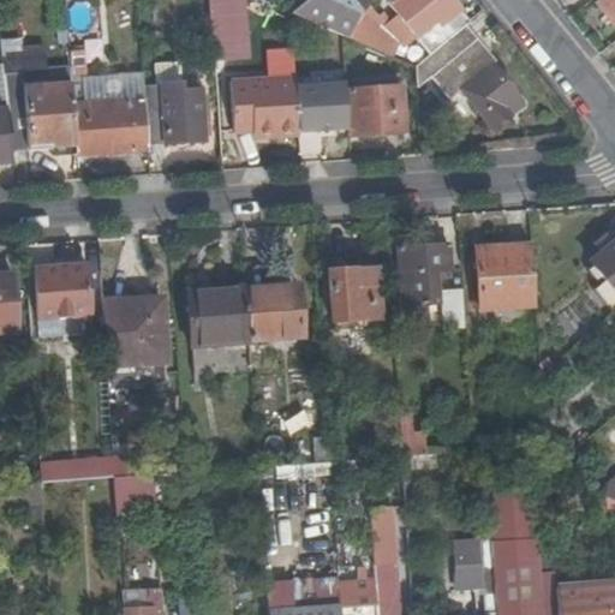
[(210,0),(214,34),(226,33),(225,0),(210,0)]
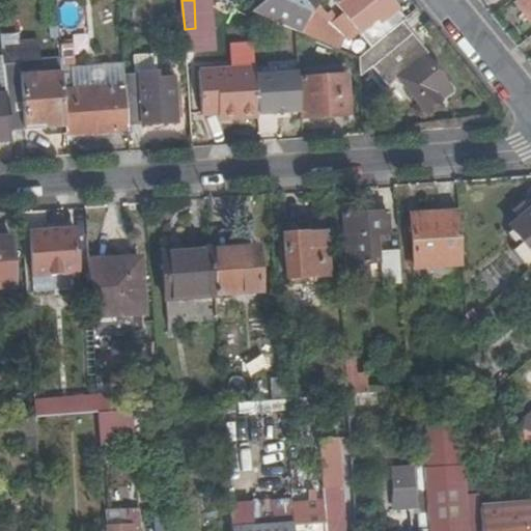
[(228,0),(227,0),(208,0),(206,6),(223,12),(228,0)]
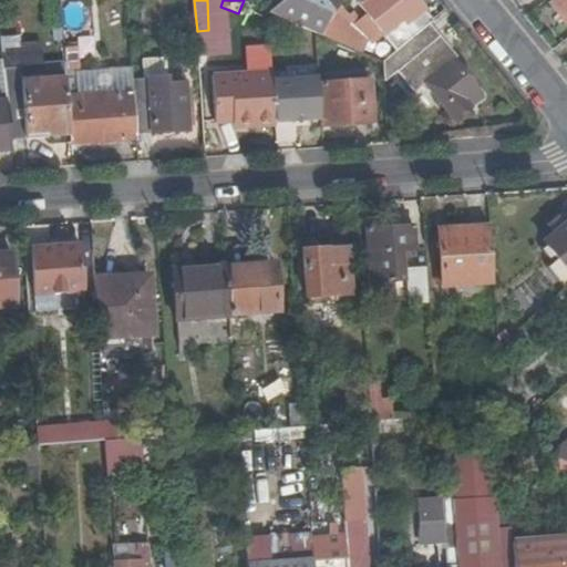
[(269,12),(322,34),(332,12),(338,7),(341,3),(338,0),(281,0),(268,11),(269,12)]
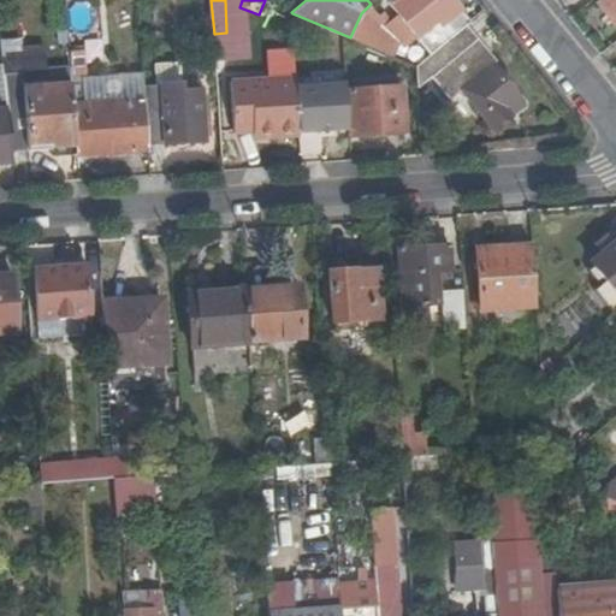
[(432,55),(468,25),(471,23),(452,0),(392,0),(390,3),(401,16),(385,28),(367,7),(361,13),(350,37),(394,57),(396,49),(403,53),(407,47),(418,39),(432,55)]
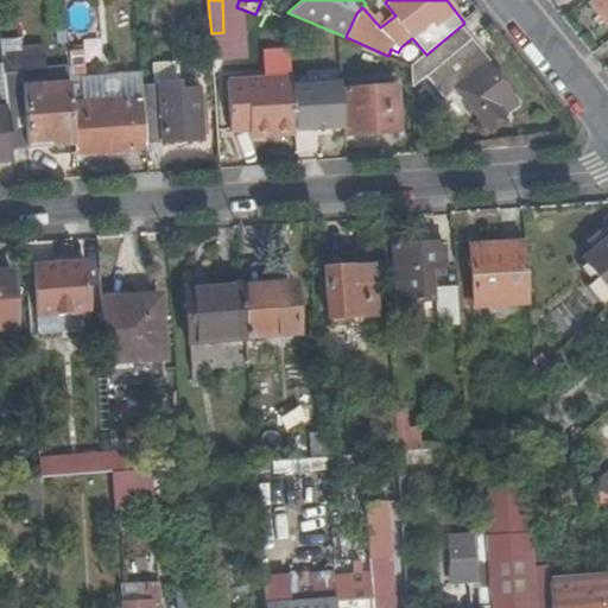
[(607,0),(590,0),(588,2),(607,25),(607,0)]
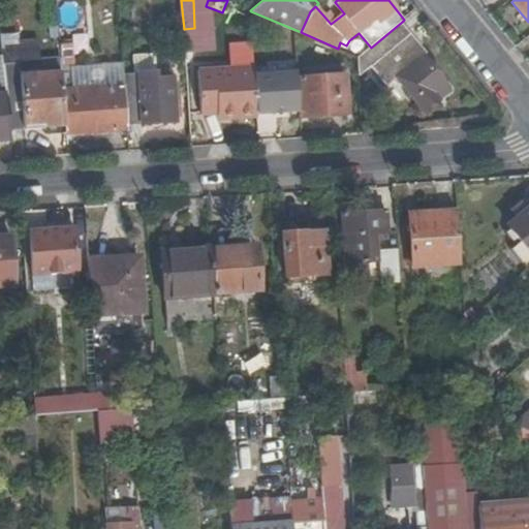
[(359,58),(360,76),(372,67),(385,85),(397,76),(425,112),(452,90),(424,56),(426,54),(402,22),(371,48),(359,58)]
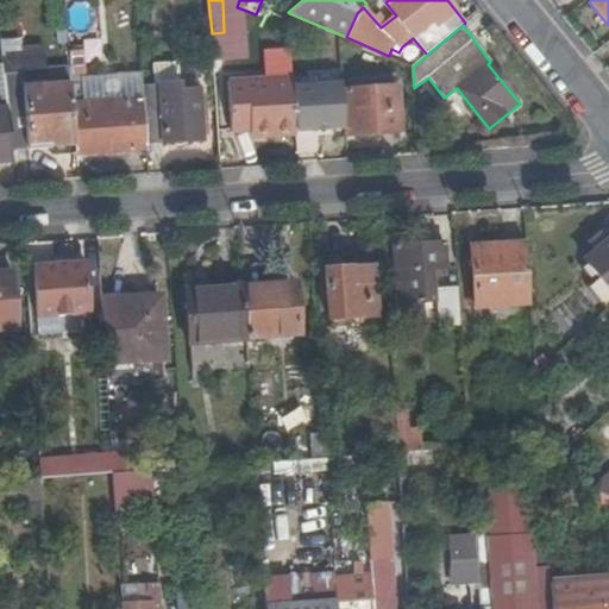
[(145,99),(148,143),(203,139),(202,126),(208,125),(207,93),(201,93),(200,88),(182,89),(181,66),(154,68),(155,86),(144,87),(145,99)]
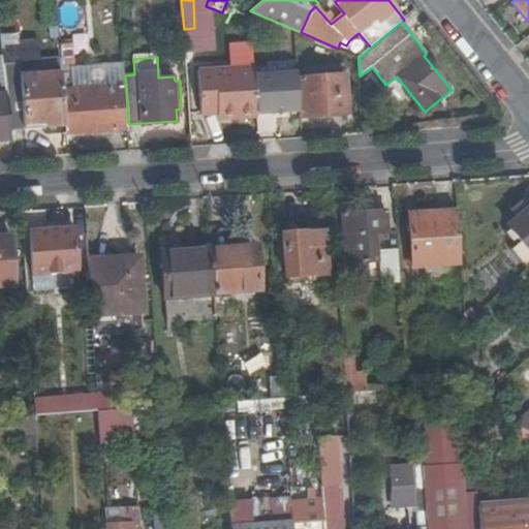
[(66,132),(63,89),(61,59),(39,60),(40,73),(21,75),(21,63),(3,65),(5,95),(0,95),(0,136),(12,136),(11,130),(9,115),(24,114),(25,129),(44,128),(44,125),(49,125),(49,132),(66,132)]
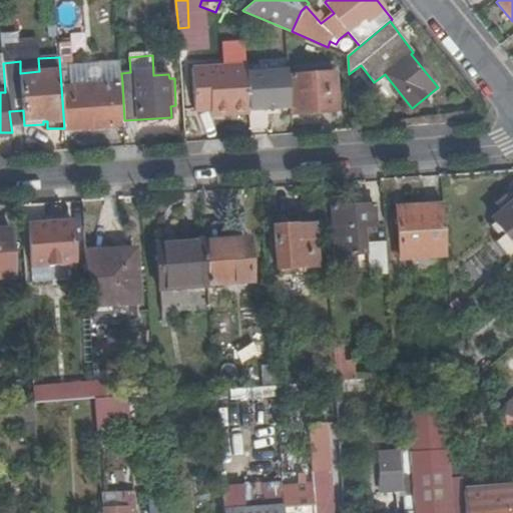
[(222,116),(250,115),(248,74),(247,64),(193,68),(196,112),(211,111),(222,111),(222,116)]
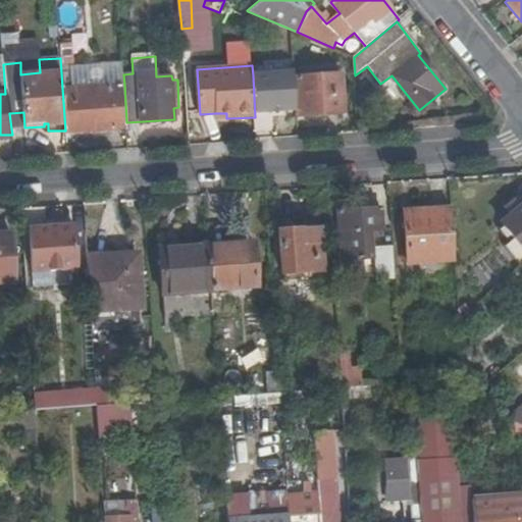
[(293,73),(253,75),(255,117),(295,114),(293,73)]
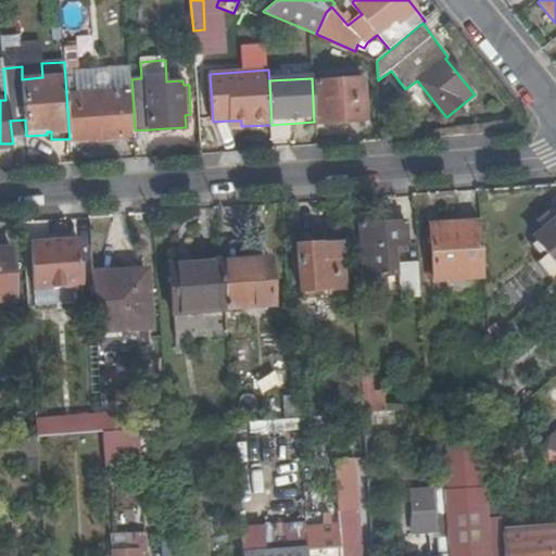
[(320,119),(366,116),(364,79),(318,83),(320,119)]
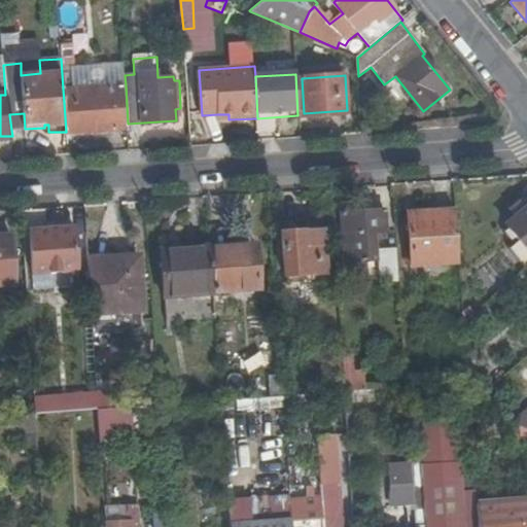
[(66,133),(129,129),(128,124),(126,85),(63,89),(66,132),(66,133)]
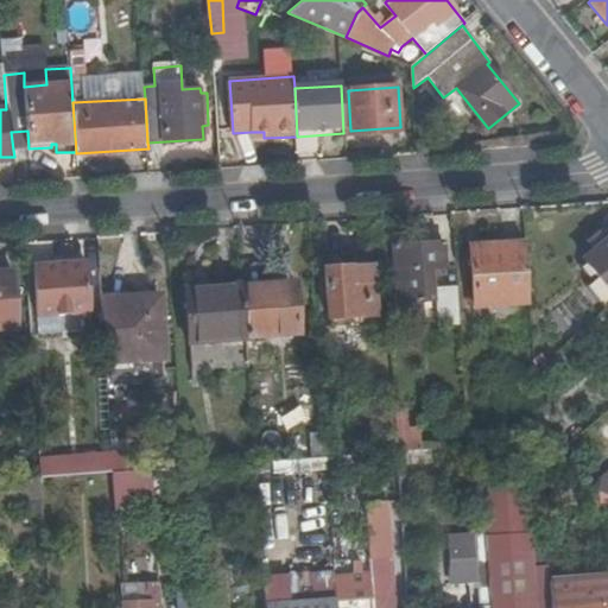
[(11,132),(13,150),(29,149),(27,131),(11,132)]
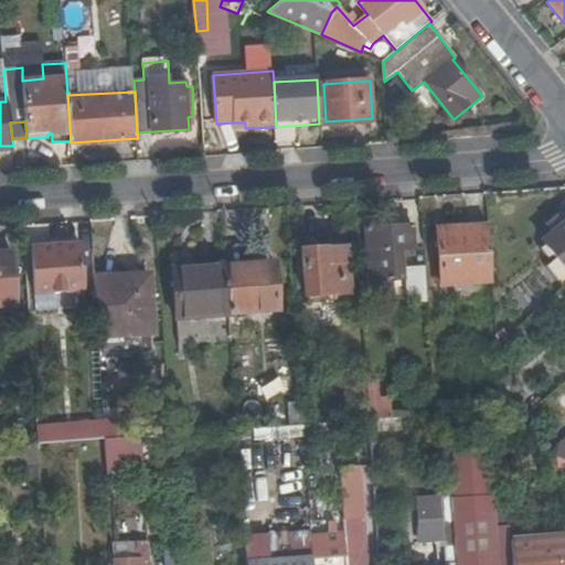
[(564,269),(564,223),(543,242),(564,269)]
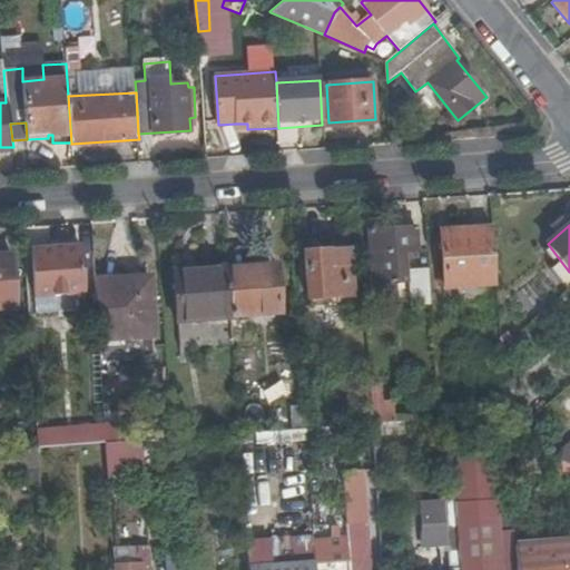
[(416,227),(371,229),(373,285),(405,283),(404,259),(411,259),(411,252),(418,252),(416,227)]
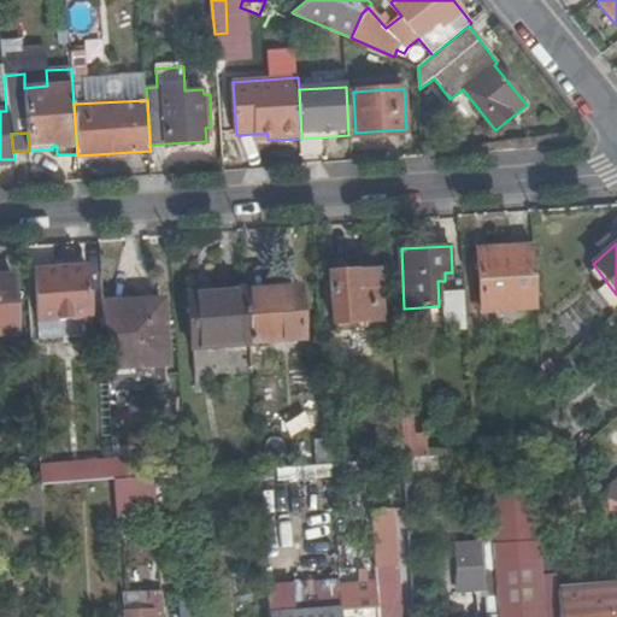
[(517,248),(463,252),(465,289),(466,312),(521,309),(517,248)]
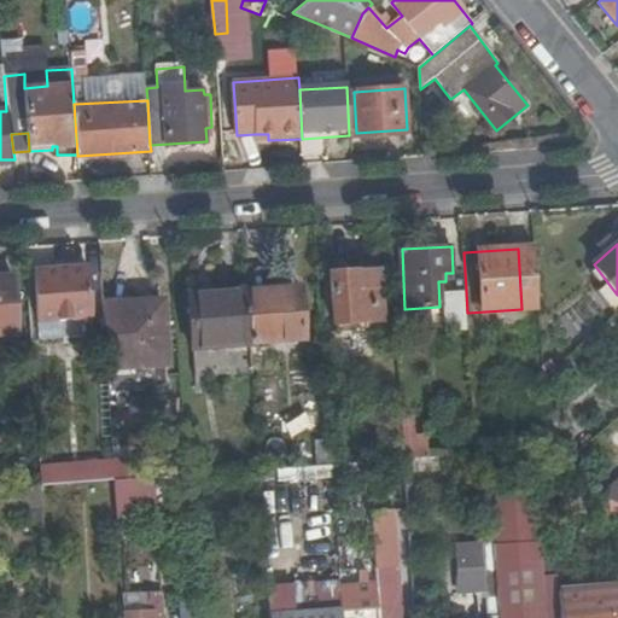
[(40,321),(92,319),(88,266),(35,269),(39,321),(40,321)]
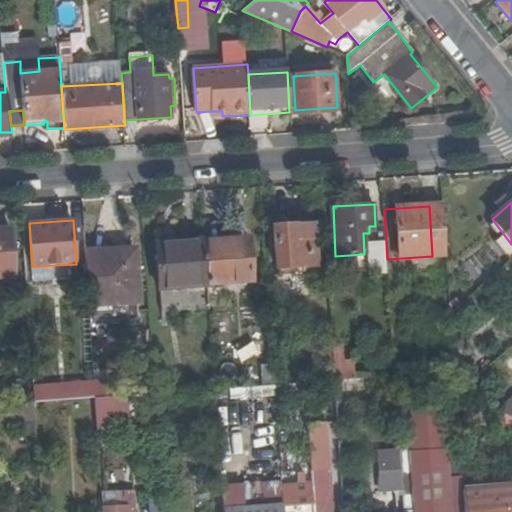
[(315,222),(296,223),(297,231),(315,230),(315,222)]
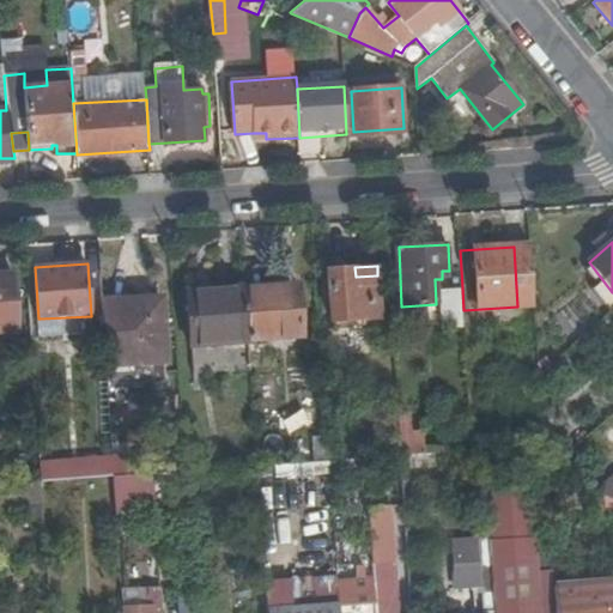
[(356,277),(354,267),(328,269),(332,320),(380,317),(377,275),(356,277)]
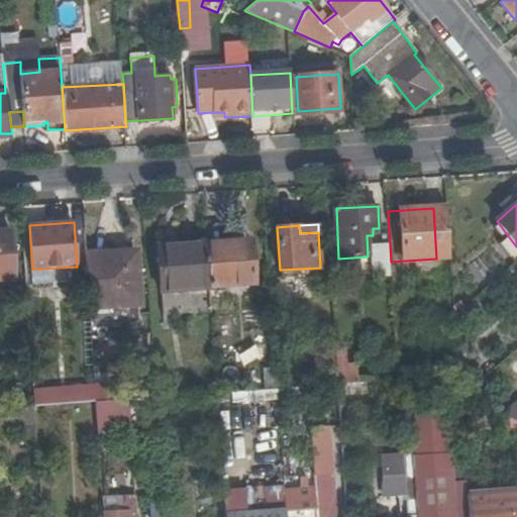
[(12,231),(0,231),(0,280),(15,279),(12,231)]
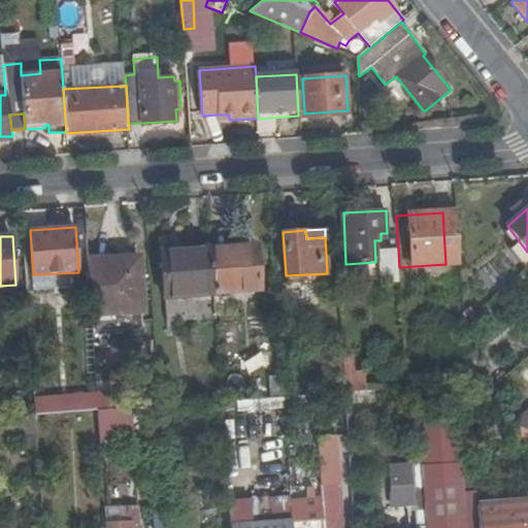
[(211,249),(215,292),(259,289),(257,244),(211,249)]
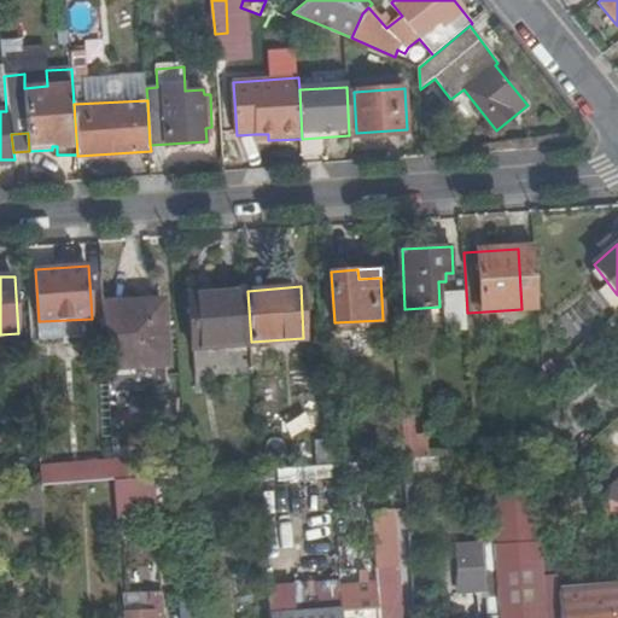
[(448,330),(468,328),(467,313),(466,290),(445,291),(448,330)]
